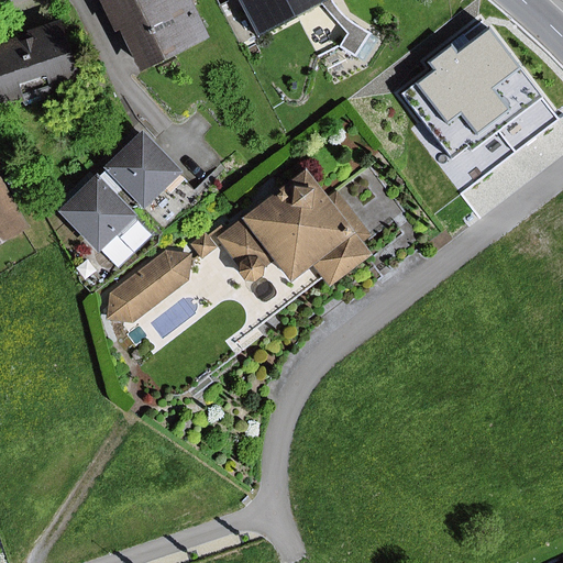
[(187,1),(188,0),(94,0),(111,33),(116,31),(136,73),(206,39),(187,1)]
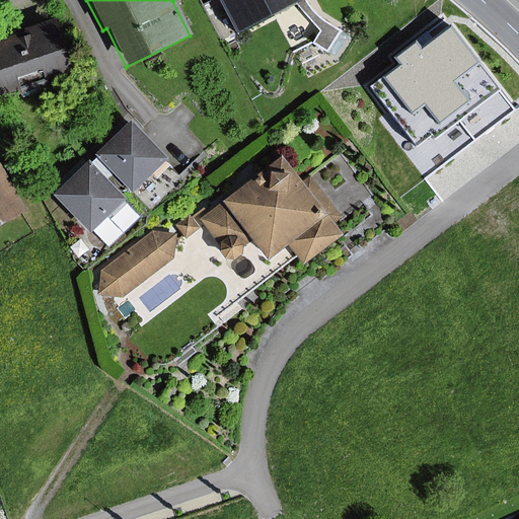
[(302,0),(215,0),(233,33),(292,2),(300,11),(309,22),(316,31),(309,45),(324,54),(339,31),(322,21),(317,18),(311,13),(307,7),(302,0)]
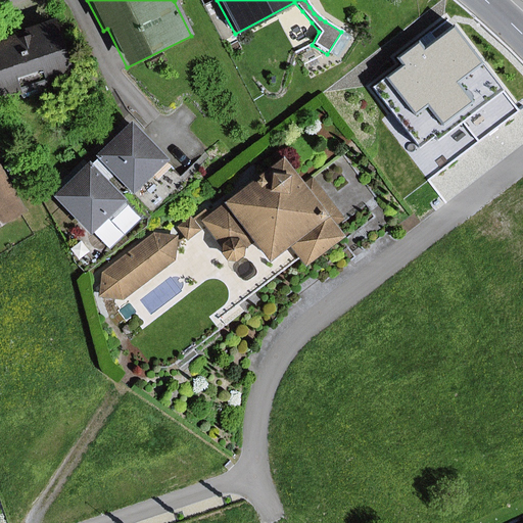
[(17,38),(15,34),(0,38),(0,101),(70,78),(51,19),(19,31),(21,37),(17,38)]
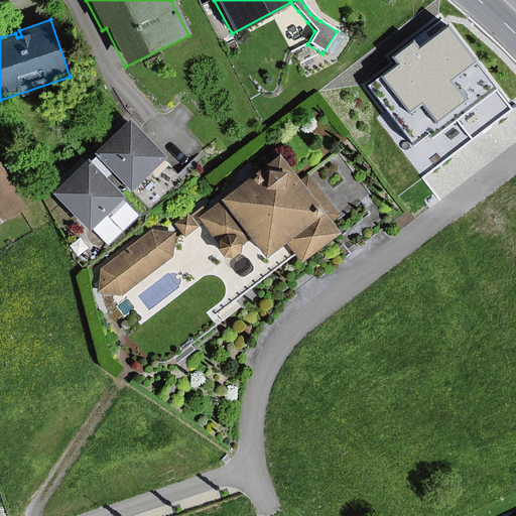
[(397,63),(367,87),(413,147),(429,134),(432,138),(496,91),(447,27),(420,47),(414,40),(392,57),(397,63)]
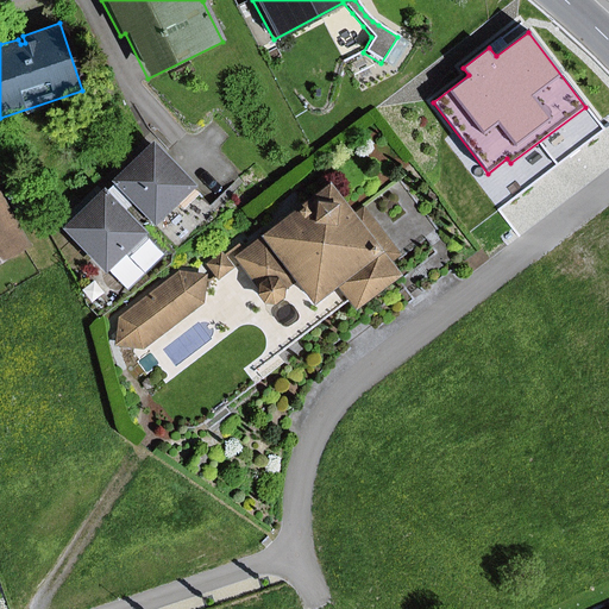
[(190,189),(193,187),(149,142),(107,182),(111,186),(104,192),(143,233),(175,203),(181,209),(195,195),(190,189)]
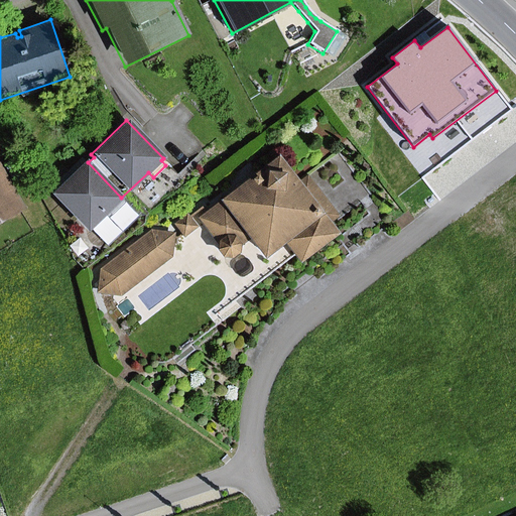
[(295,180),(276,155),(216,201),(217,203),(196,219),(216,245),(215,250),(220,257),(229,259),(236,253),(237,247),(247,240),(261,260),(283,244),(297,262),(336,233),(328,223),(337,216),(305,173),(295,180)]
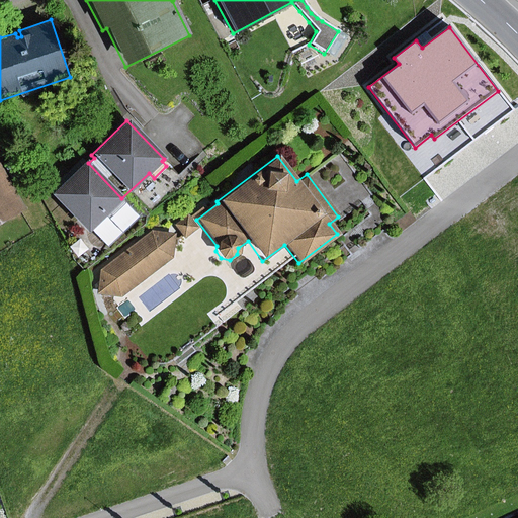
[(86,233),(121,198),(88,163),(84,159),(49,193),(86,233)]
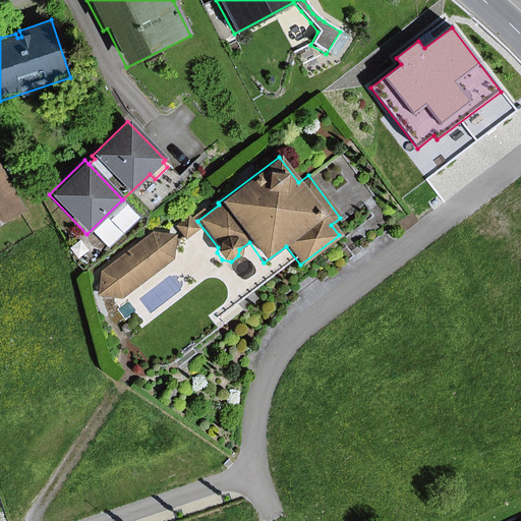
[(0,224),(22,212),(0,170),(0,224)]
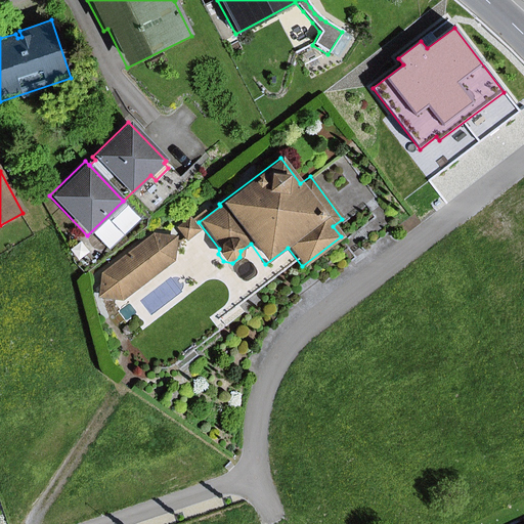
[(200,231),(188,217),(175,228),(185,242),(200,231)]
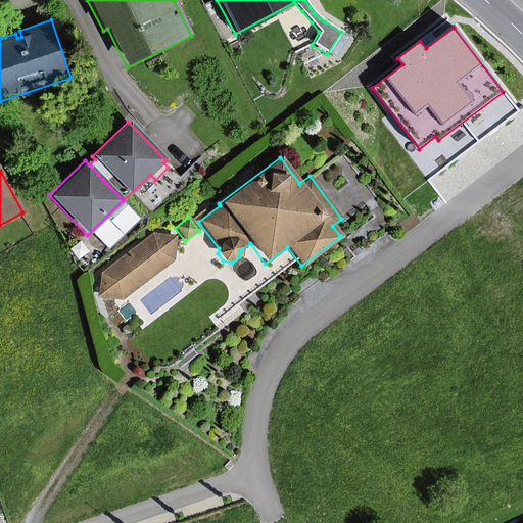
[(151,233),(100,273),(97,298),(121,301),(173,262),(177,236),(151,233)]
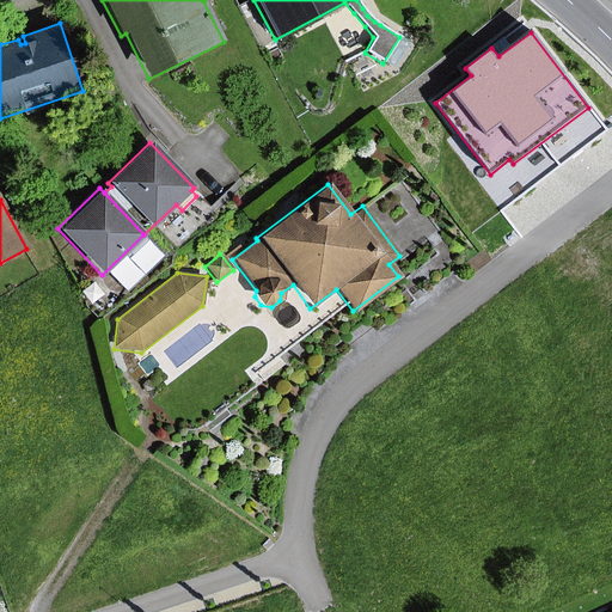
[(103,294),(92,281),(79,292),(89,305),(103,294)]
